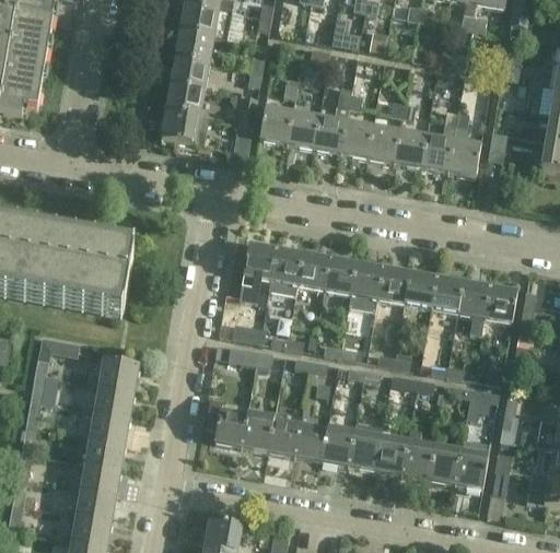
[(0,0),(0,112),(3,113),(22,116),(22,113),(20,113),(21,106),(37,108),(55,0),(0,0)]
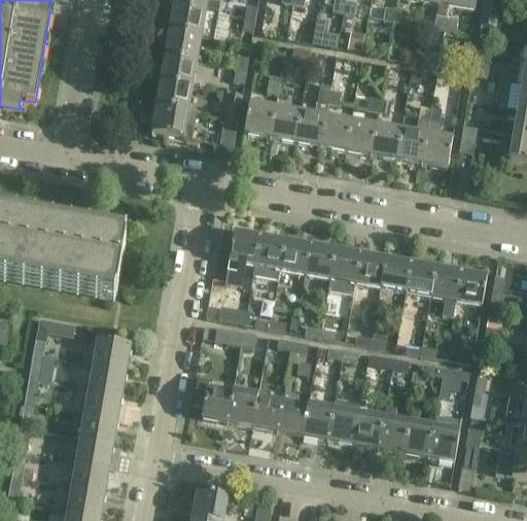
[(174,0),(174,4),(218,12),(220,0),(174,0)]
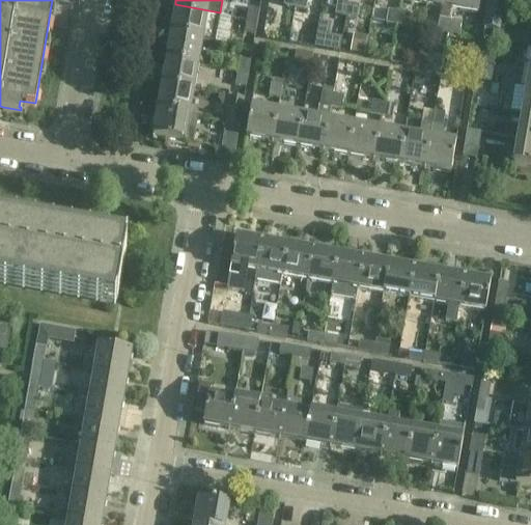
[(336,0),(335,10),(345,12),(347,0),(336,0)]
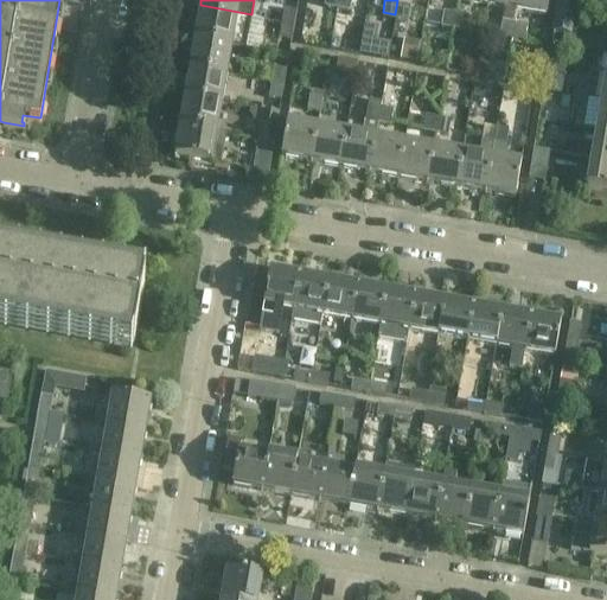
[(397,0),(395,14),(407,17),(410,1),(404,0),(397,0)]
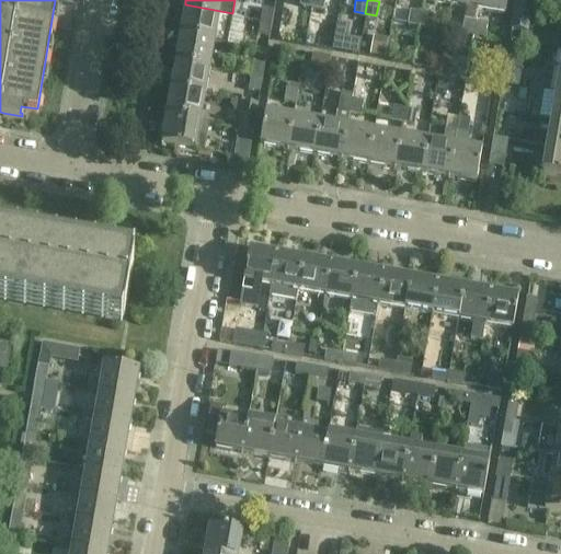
[(449,0),(449,1),(466,4),(461,30),(472,32),(476,19),(478,7),(478,0),(449,0)]
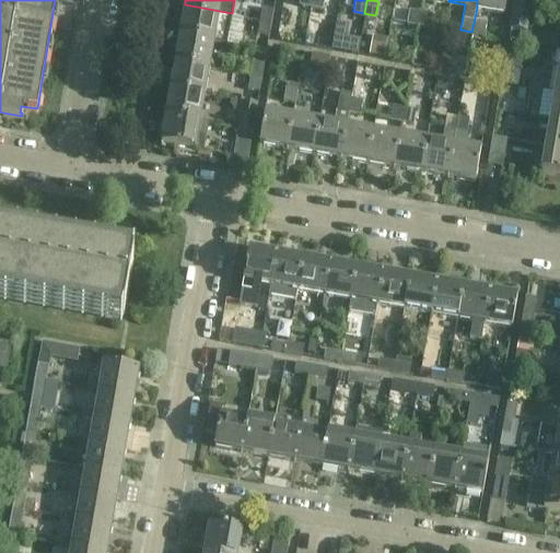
[(477,0),(477,7),(503,11),(505,0),(477,0)]
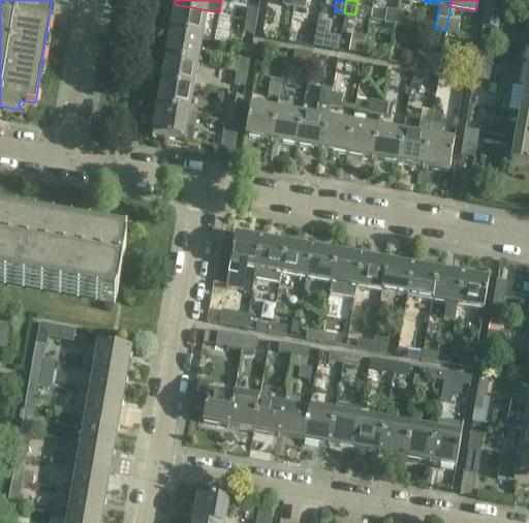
[(500,1),(496,0),(487,0),(481,25),(496,27),(500,1)]
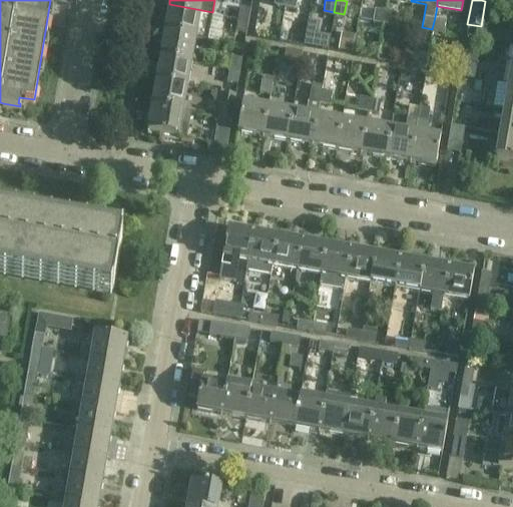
[(239,3),(237,16),(248,18),(250,5),(239,3)]
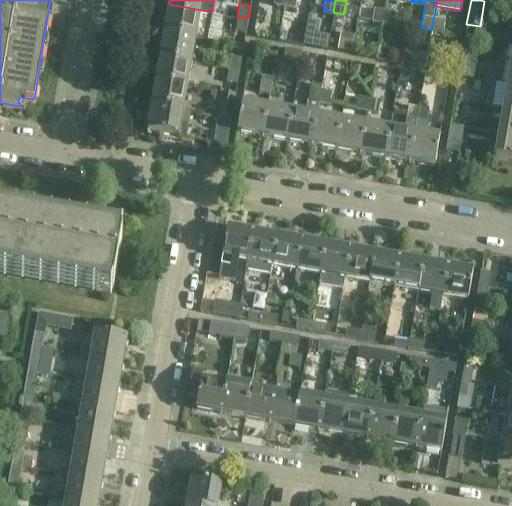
[(169,4),(164,29),(195,34),(195,35),(207,37),(212,12),(169,4)]
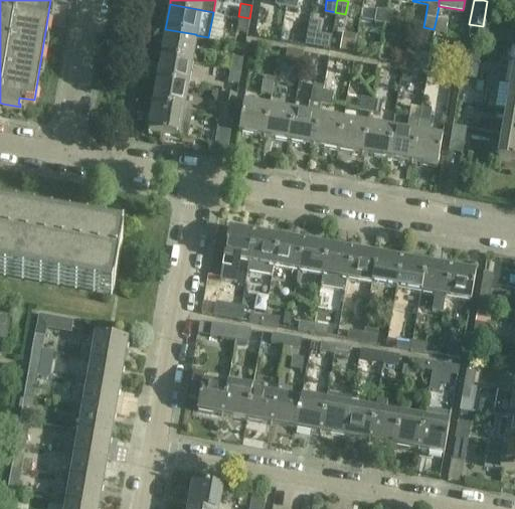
[(376,7),(374,19),(384,20),(386,8),(376,7)]
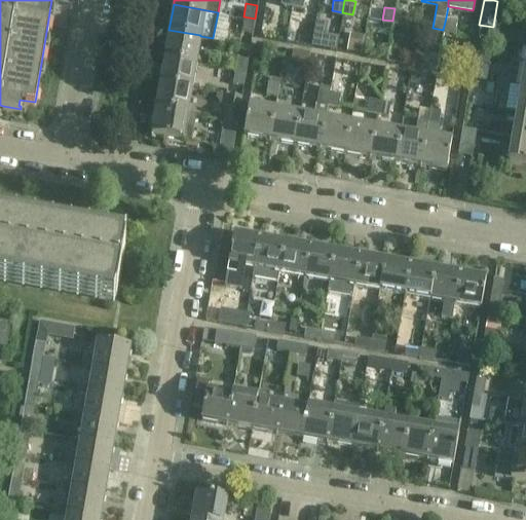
[(395,8),(392,21),(404,23),(406,10),(395,8)]
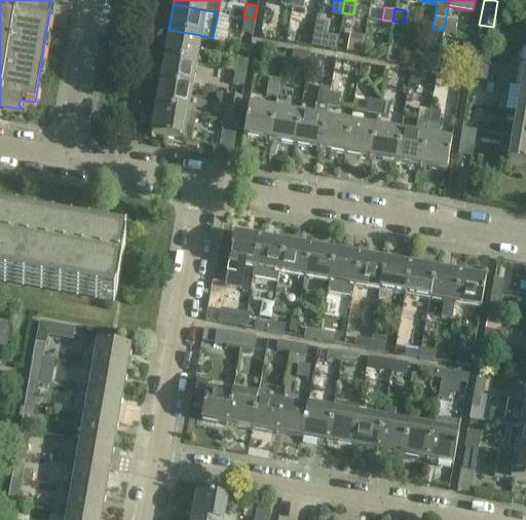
[(243,16),(241,30),(253,31),(255,19),(243,16)]
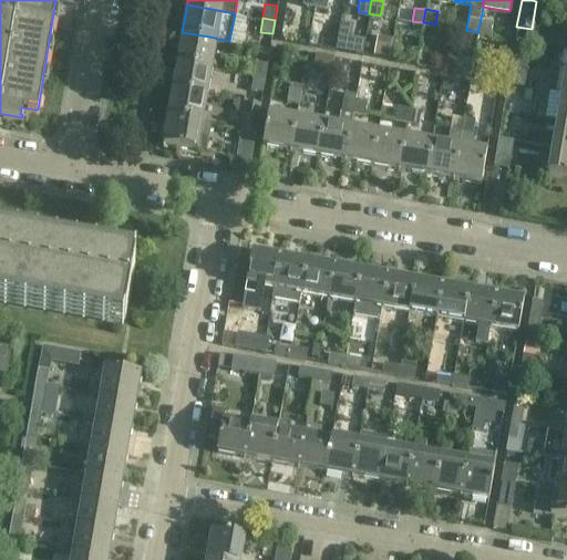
[(481,19),(477,32),(490,34),(492,21),(481,19)]
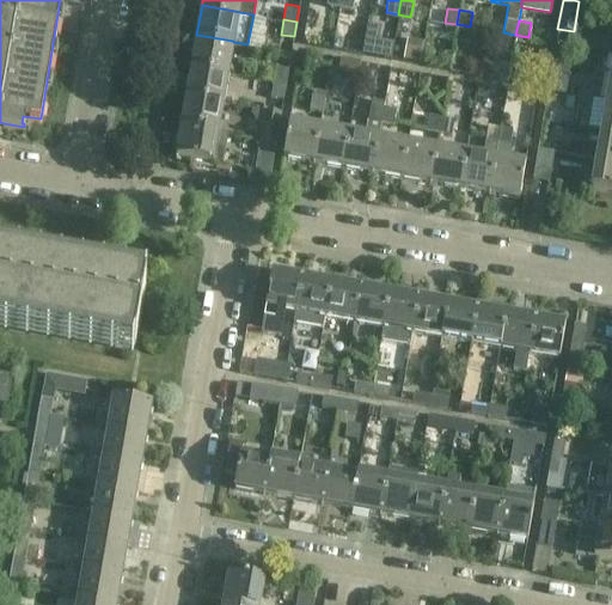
[(611,36),(587,34),(586,46),(611,49),(611,55),(610,67),(611,67),(611,36)]
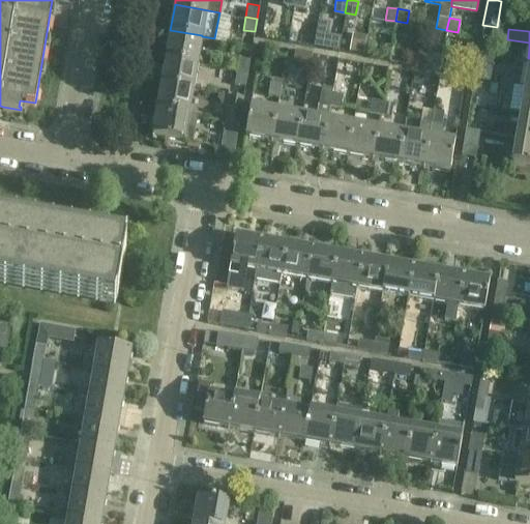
[(202,36),(202,35),(170,30),(166,55),(198,61),(202,36)]
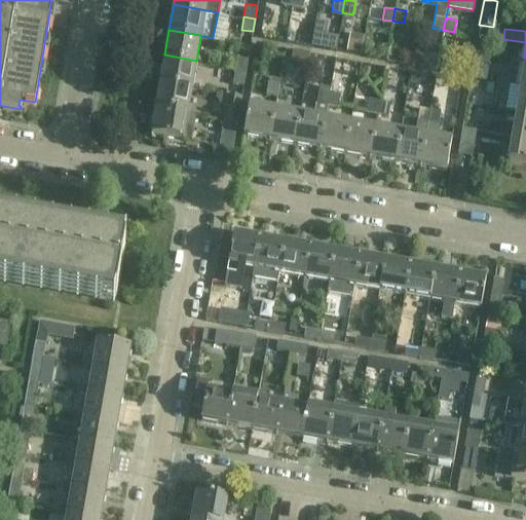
[(192,85),(196,61),(164,54),(160,80),(192,85)]
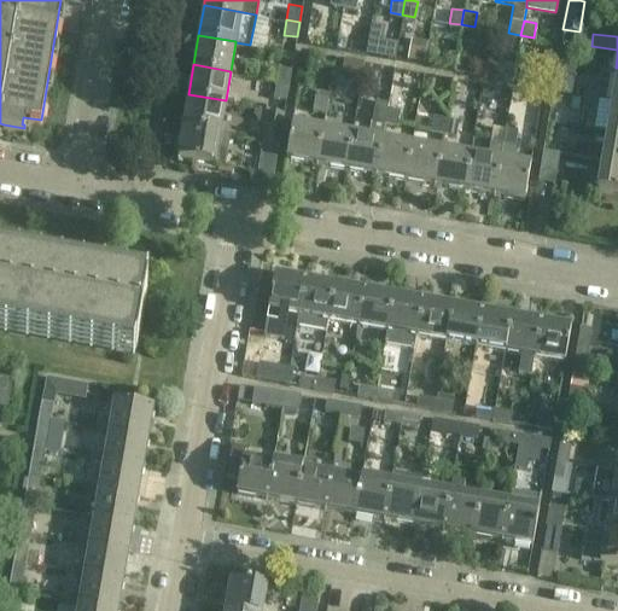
[(278,64),(275,79),(289,81),(292,67),(278,64)]
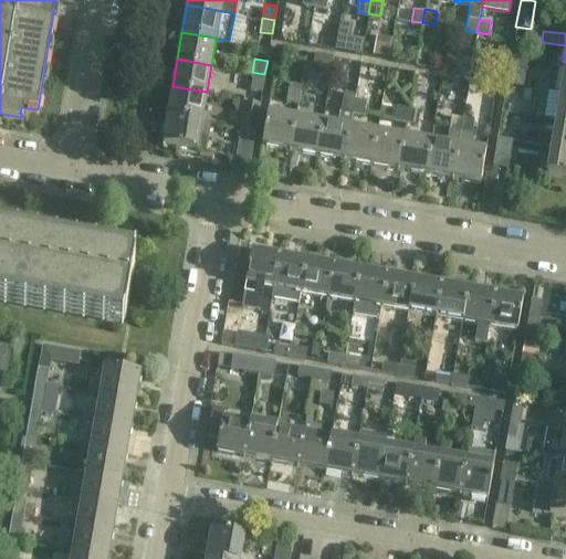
[(264,74),(252,72),(250,86),(262,88),(264,74)]
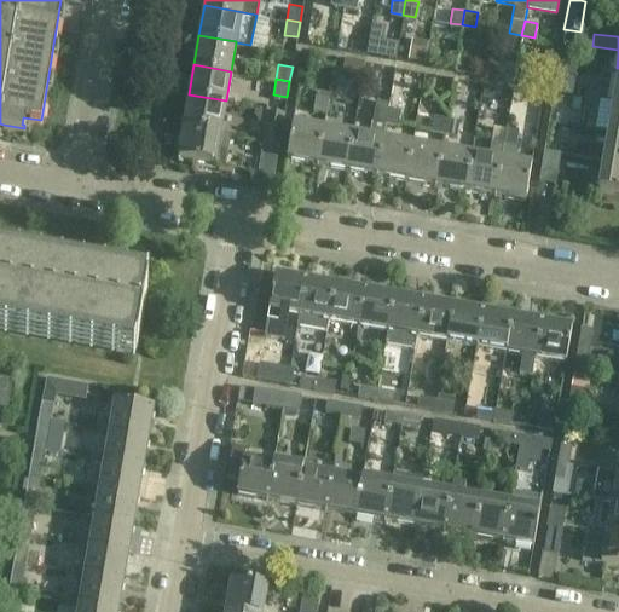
[(586,81),(584,92),(600,94),(601,84),(586,81)]
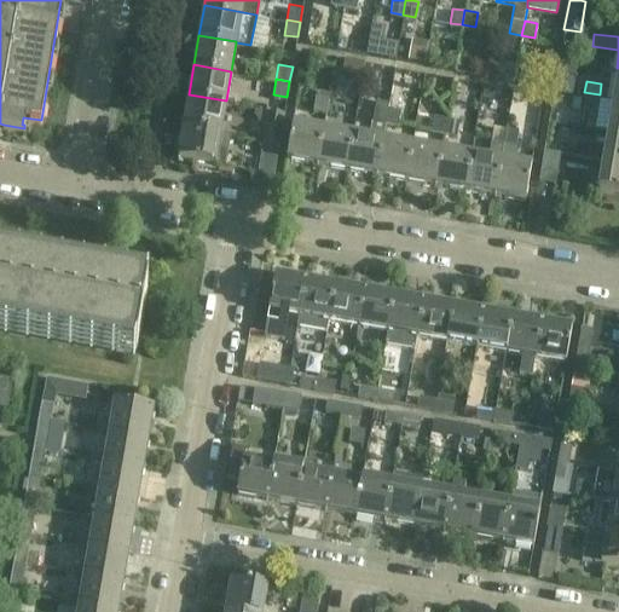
[(584,92),(582,107),(597,109),(600,94),(584,92)]
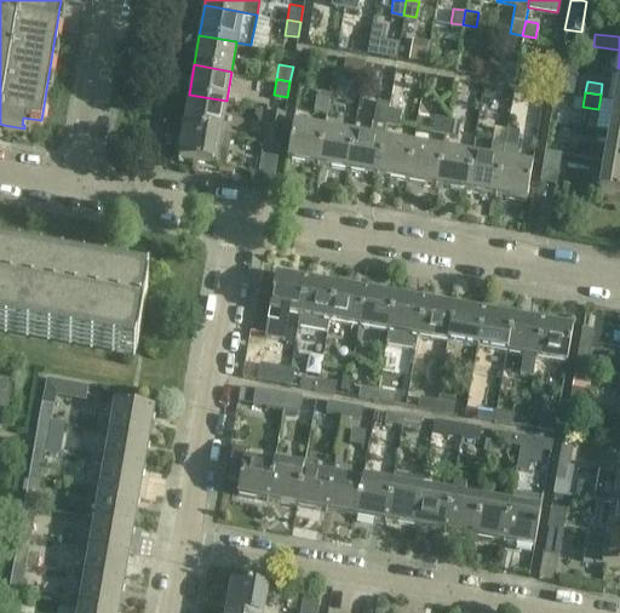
[(314,109),(327,112),(329,96),(316,93),(314,109)]
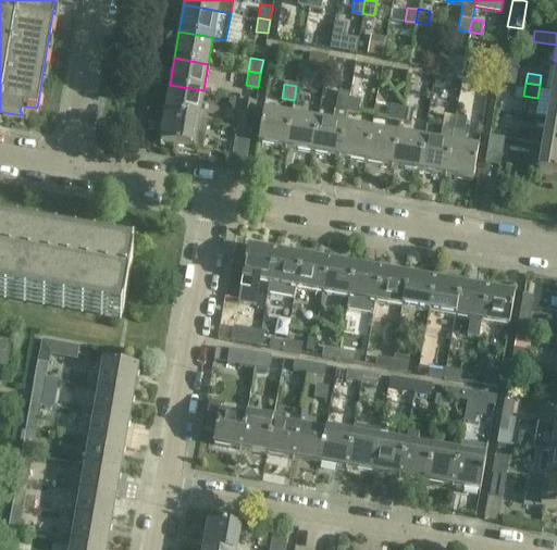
[(203,90),(170,85),(165,112),(198,117),(203,90)]
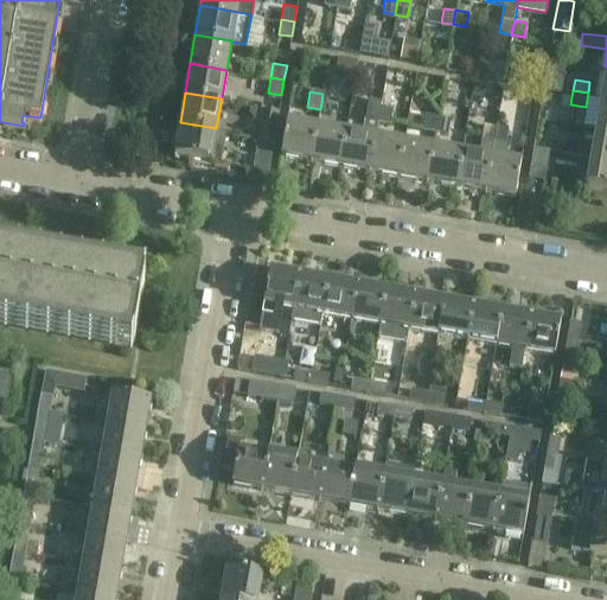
[(346,126),(340,163),(369,167),(375,132),(376,132),(378,119),(381,103),(382,97),(369,95),(363,129),(346,126)]
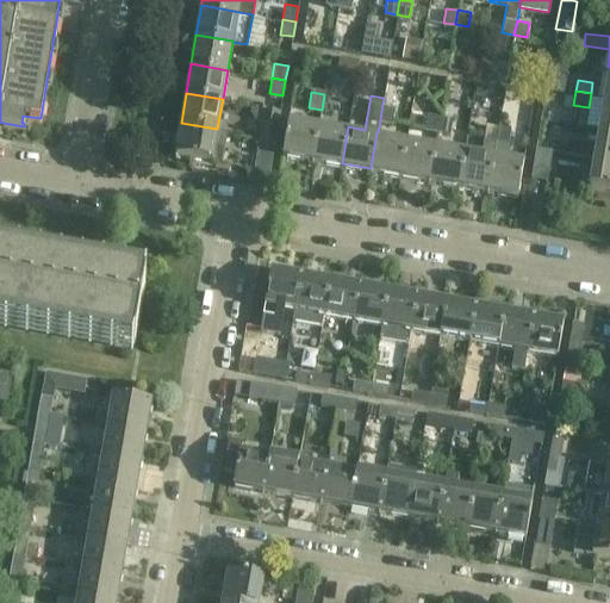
[(609,97),(603,97),(598,125),(609,126),(609,97)]
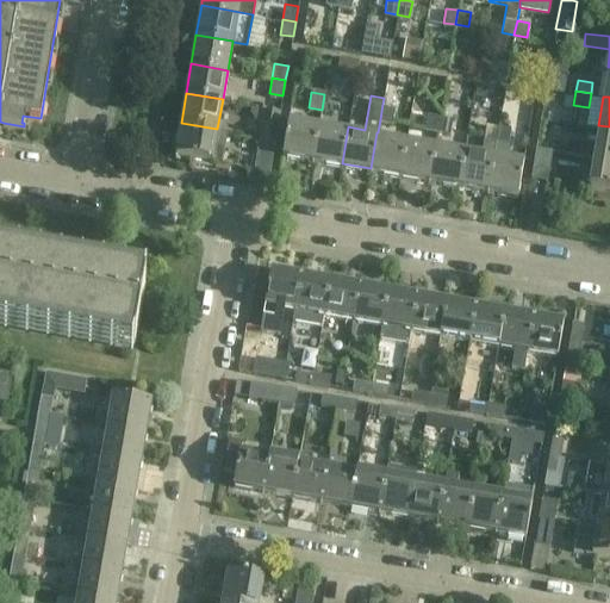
[(383,104),(380,119),(392,122),(394,106),(392,105),(383,104)]
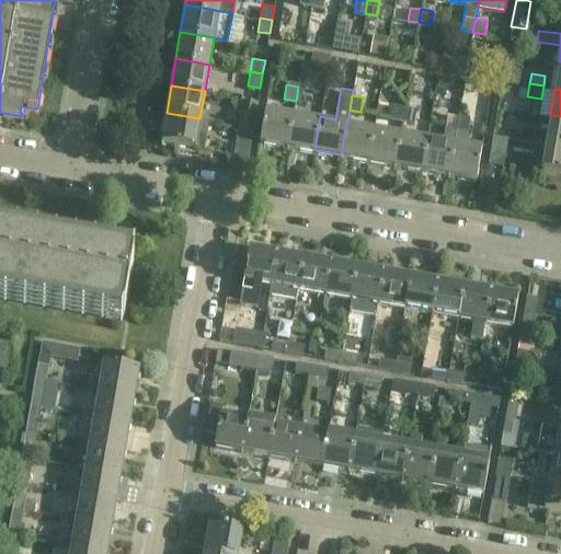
[(238,125),(253,128),(255,114),(258,101),(242,97),(238,125)]
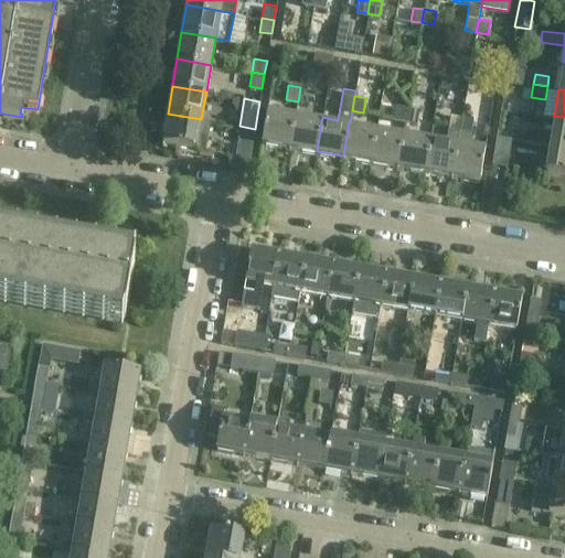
[(396,103),(394,118),(405,119),(407,105),(396,103)]
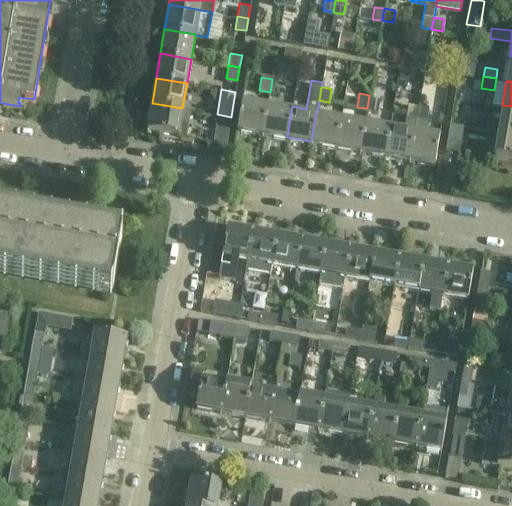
[(369,95),(367,108),(378,110),(380,97),(369,95)]
